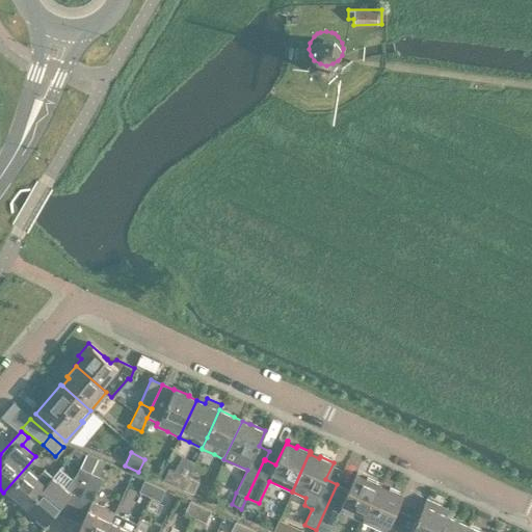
[(51,476),(22,508),(44,526),(55,513),(69,520),(91,474),(90,474),(98,459),(85,454),(76,475),(72,480),(58,468),(51,476)]
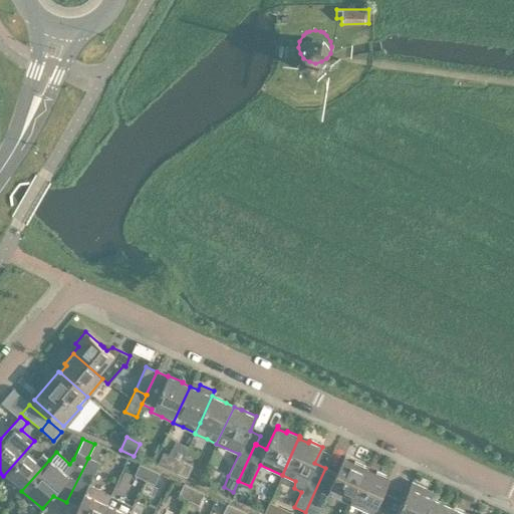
[(34,441),(3,476),(21,491),(49,460),(42,454),(36,461),(26,452),(35,442),(34,441)]
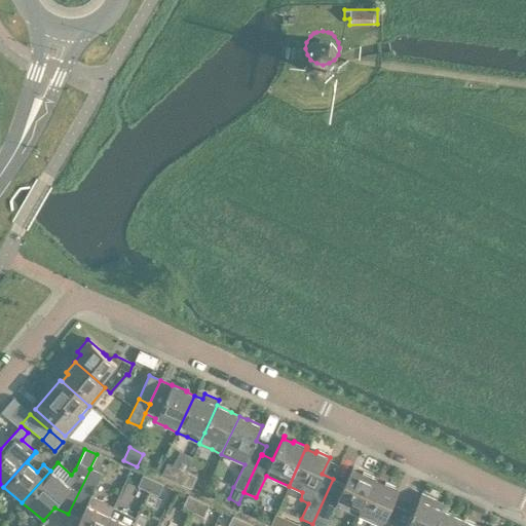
[(166,463),(161,475),(181,484),(186,473),(186,472),(173,465),(166,463)]
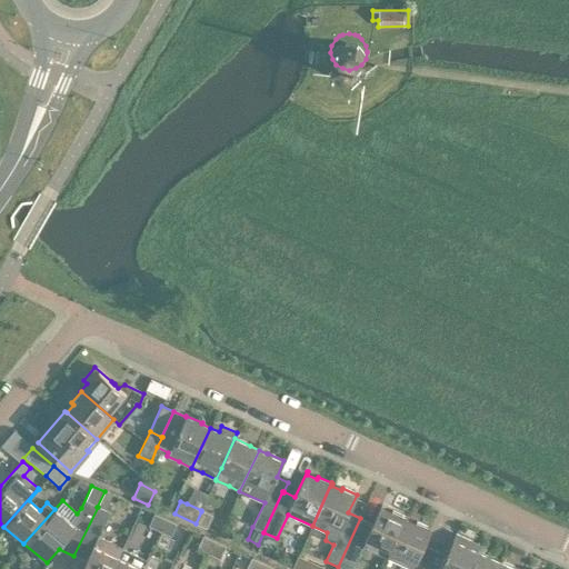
[(360,518),(338,567),(342,568),(351,568),(362,546),(387,557),(406,517),(392,510),(390,513),(380,509),(381,506),(372,523),(360,518)]
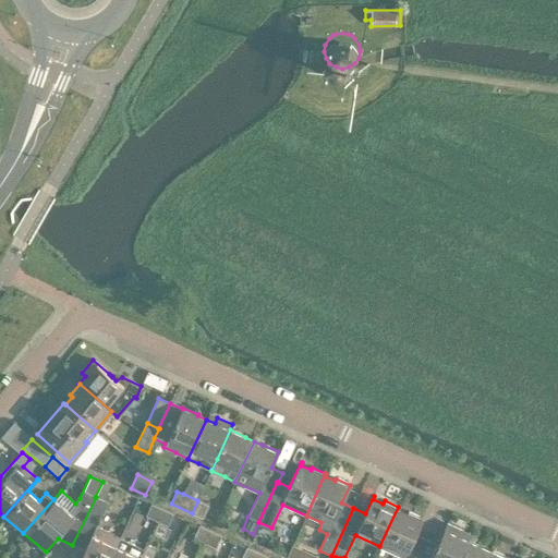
[(80,557),(108,557),(119,537),(97,528),(107,502),(96,497),(72,545),(84,552),(80,557)]
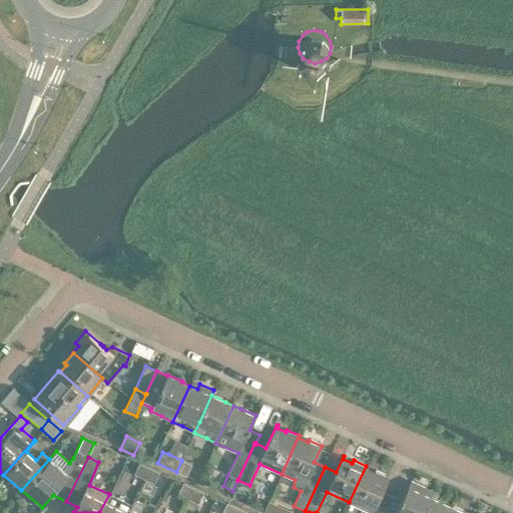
[(181,461),(176,472),(185,476),(191,465),(181,461)]
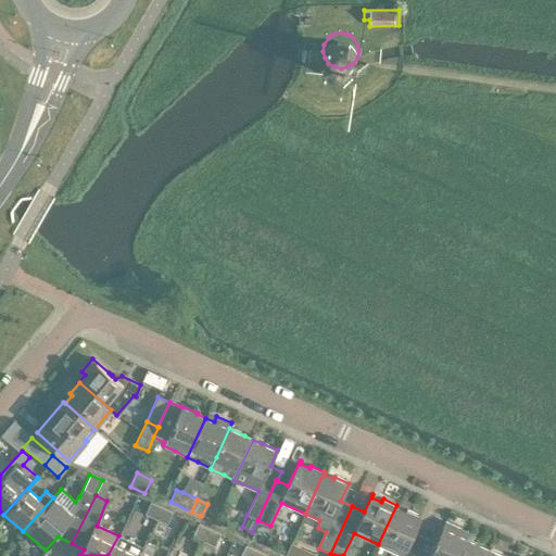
[(149,502),(144,514),(156,519),(162,507),(149,502)]
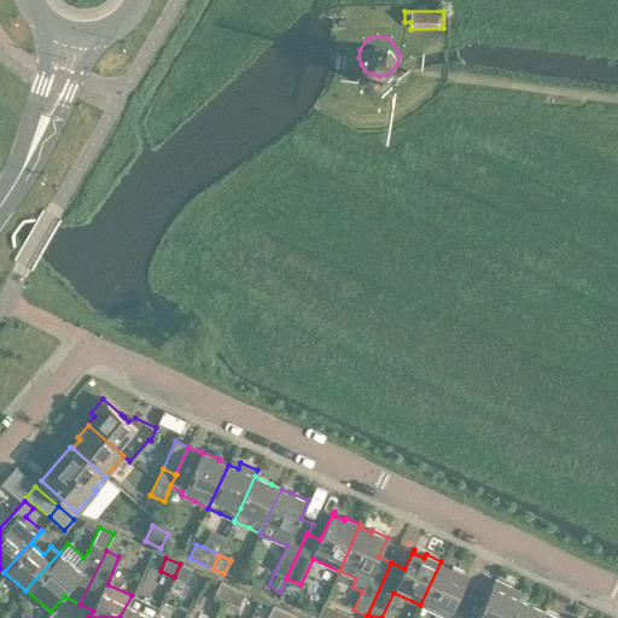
[(441,561),(420,605),(445,617),(447,617),(452,608),(459,592),(467,573),(452,567),(450,570),(439,565),(441,561)]
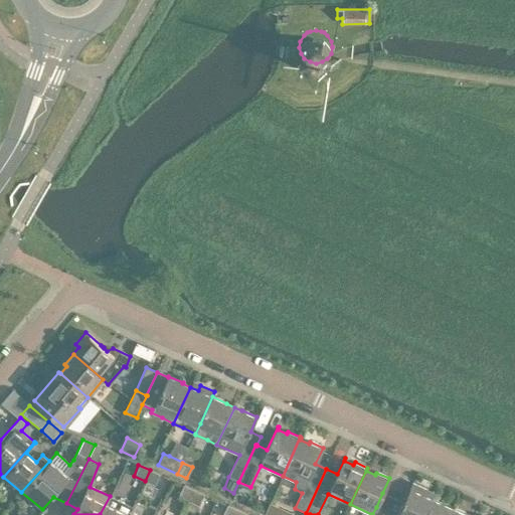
[(154,485),(159,474),(150,470),(145,481),(154,485)]
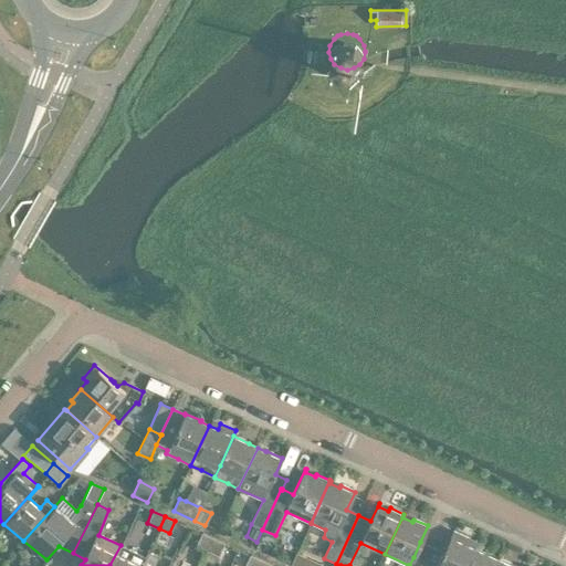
[(451,536),(437,565),(467,565),(475,548),(467,545),(467,544),(470,537),(453,530),(451,536)]
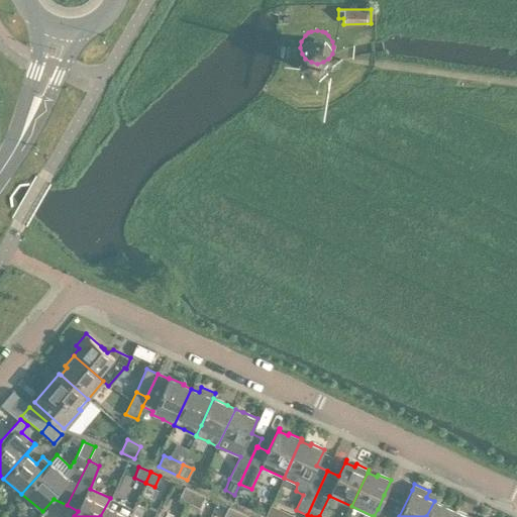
[(189,503),(194,493),(183,488),(178,498),(189,503)]
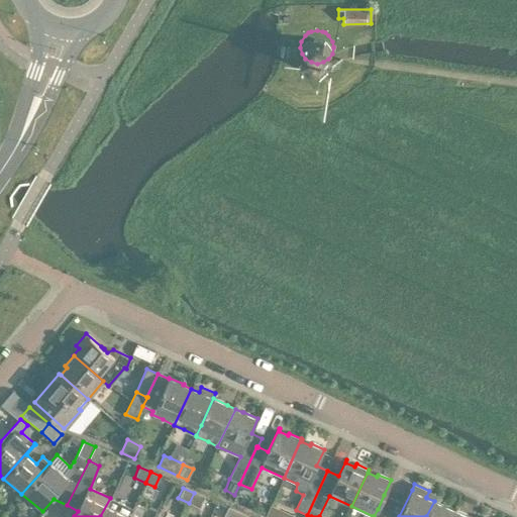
[(194,493),(189,503),(200,507),(204,498),(194,493)]
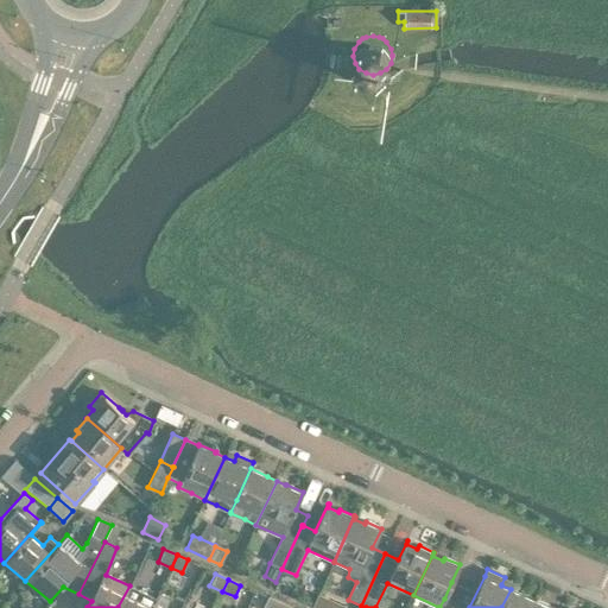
[(118,607),(151,607),(156,599),(130,586),(118,607)]
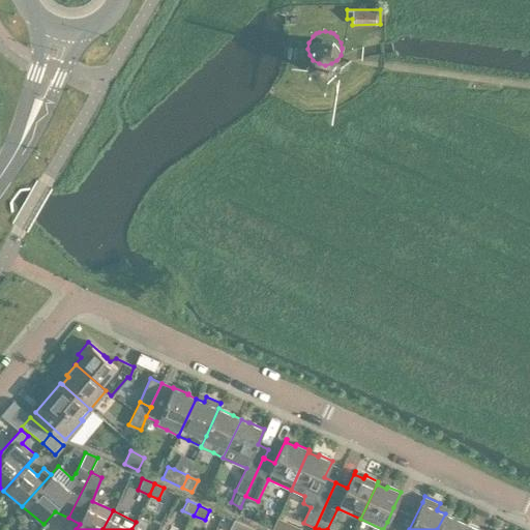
[(437,529),(464,529),(467,524),(452,518),(445,513),(437,529)]
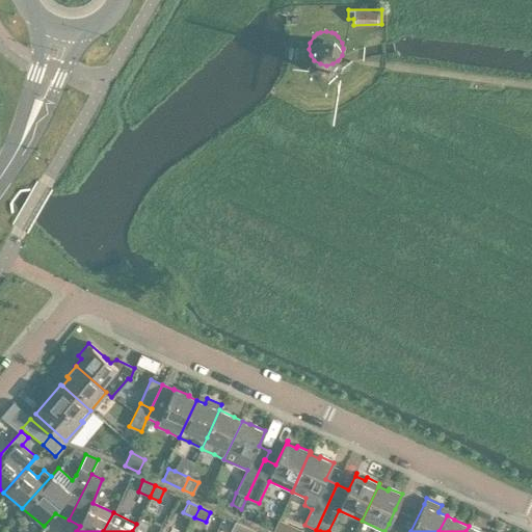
[(312,531),(281,519),(275,530),(278,531),(312,531)]
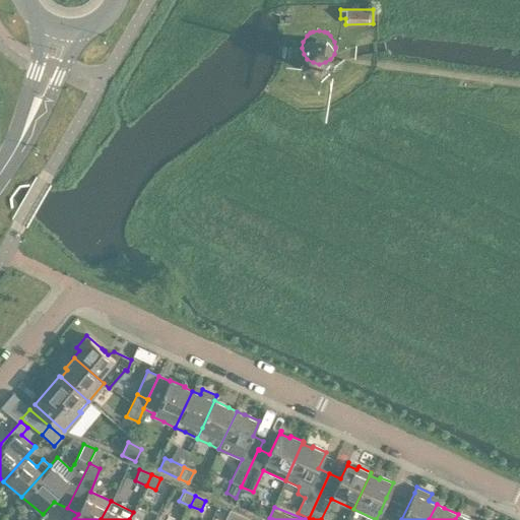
[(139,519),(143,513),(135,509),(133,512),(129,519),(139,519)]
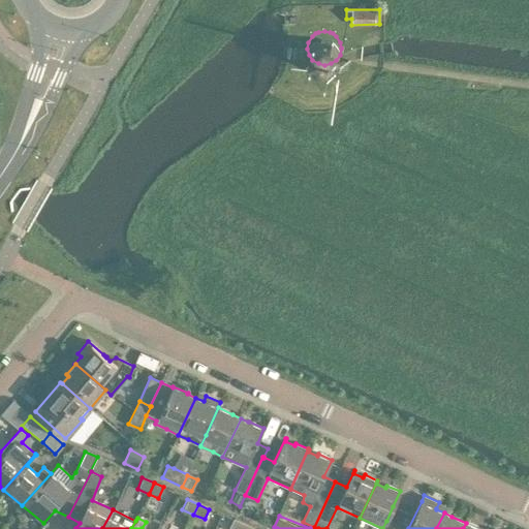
[(232,520),(227,528),(241,528),(244,525),(232,520)]
